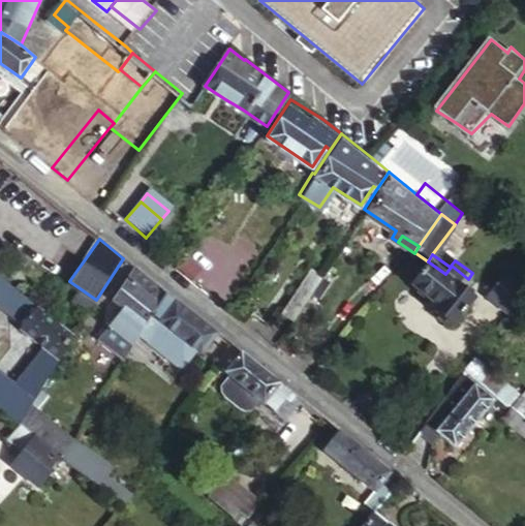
[(524,271),(510,259),(503,268),(507,271),(524,283),(524,271)]
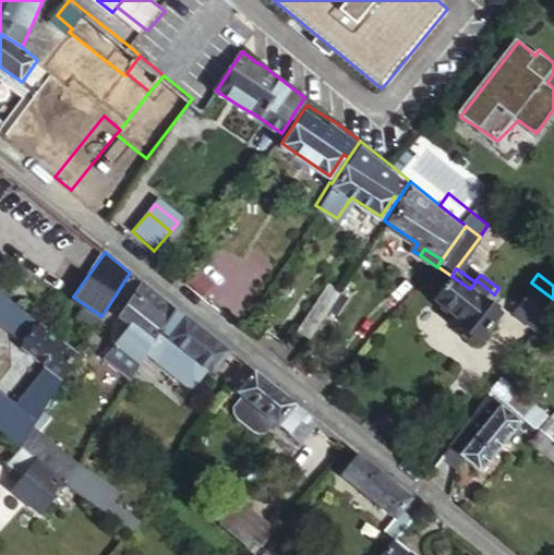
[(470,289),(452,276),(435,298),(460,317),(456,325),(480,342),(503,314),(489,303),(494,294),(477,280),(470,289)]
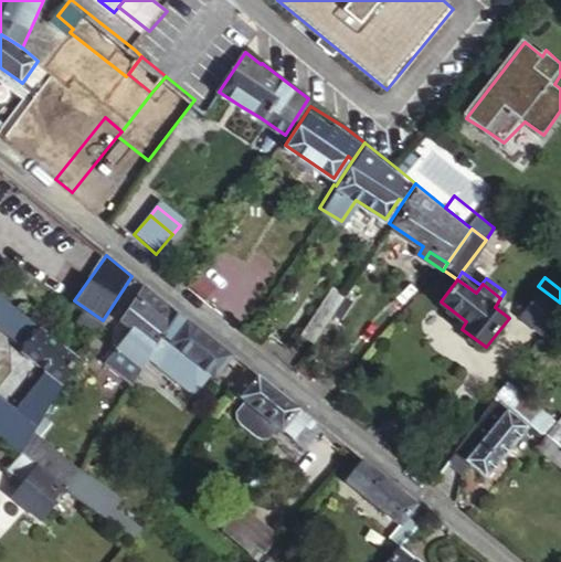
[(148,357),(177,311),(143,284),(117,318),(134,331),(118,352),(139,371),(148,357)]
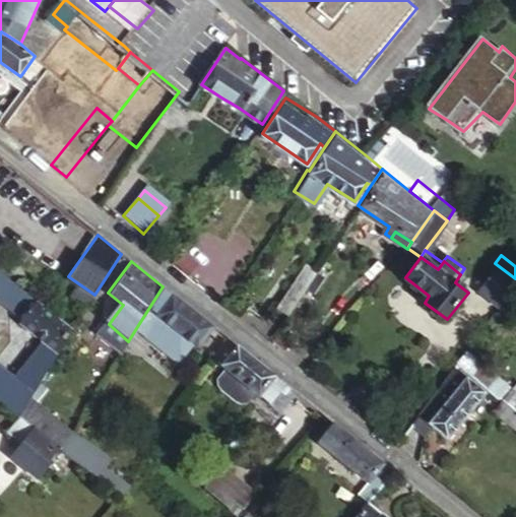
[(501,306),(515,286),(515,278),(499,266),(480,291),(501,306)]
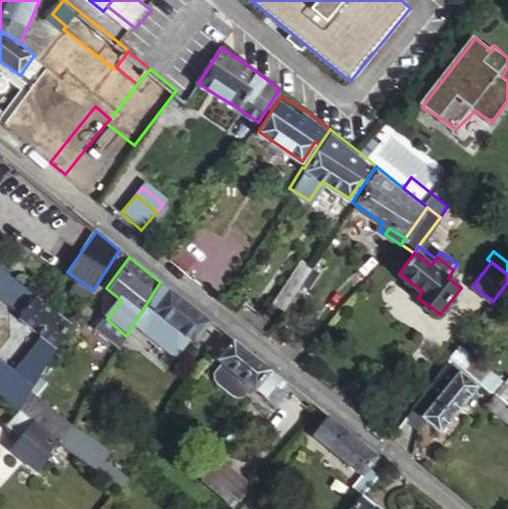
[(278,315),(305,273),(293,265),(266,306),(278,315)]
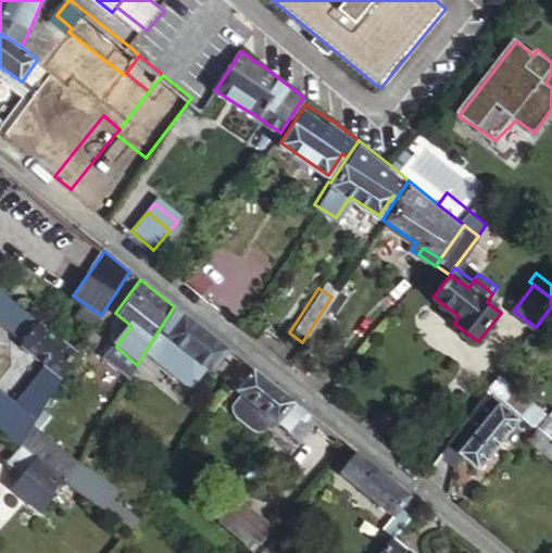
[(19,343),(61,379),(77,353),(0,289),(0,323),(21,340),(19,343)]
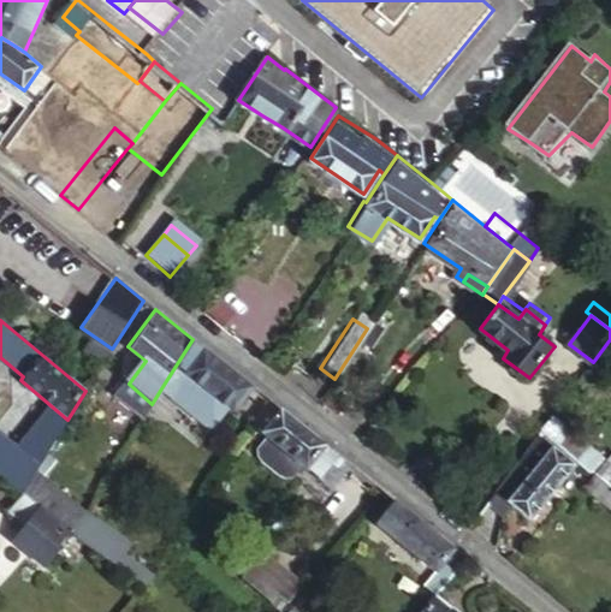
[(193,339),(161,388),(208,426),(225,403),(232,410),(250,387),(193,339)]
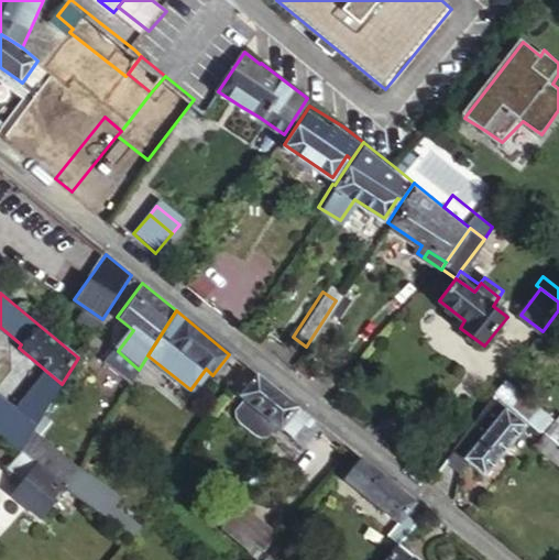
[(330,436),(245,366),(229,387),(314,457),(330,436)]
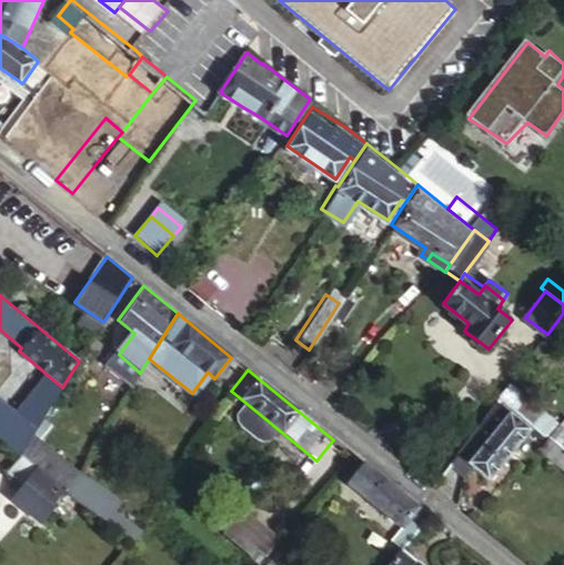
[(563,421),(512,382),(501,397),(551,437),(563,447),(563,421)]
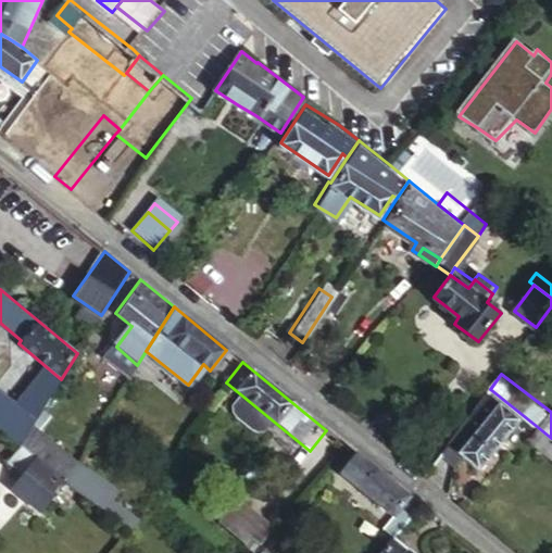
[(0,389),(0,429),(20,445),(32,427),(36,419),(0,389)]
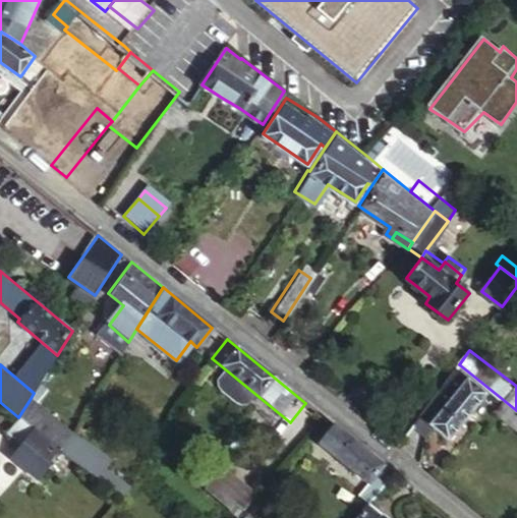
[(422,415),(421,414),(412,426),(425,437),(435,425),(450,437),(486,390),(459,368),(422,415)]
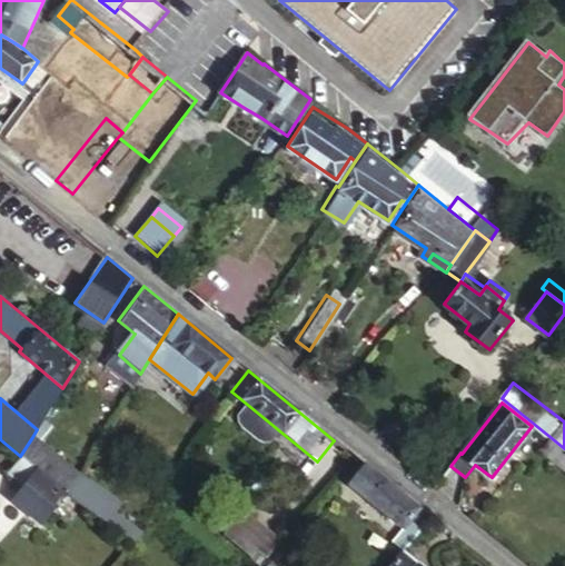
[(32,437),(20,456),(27,462),(39,443),(32,437)]
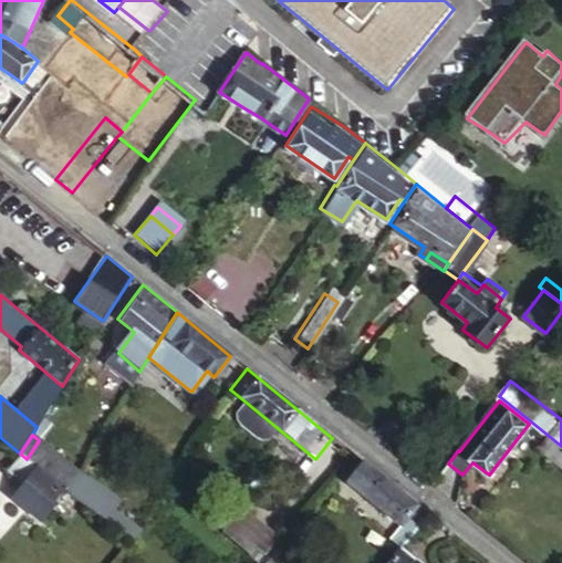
[(561,446),(549,436),(540,447),(561,464),(561,446)]
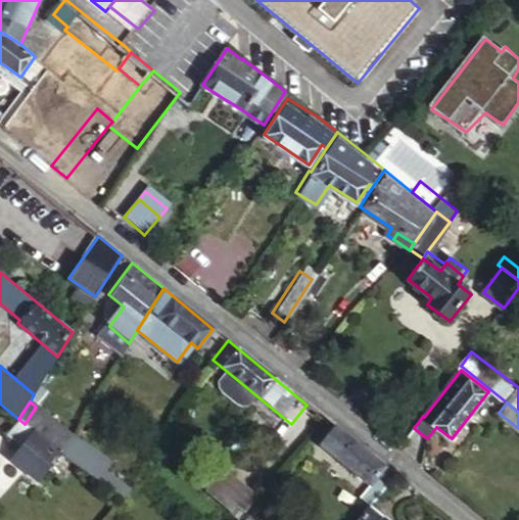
[(25,424),(43,439),(52,446),(57,451),(71,434),(57,423),(36,407),(25,424)]
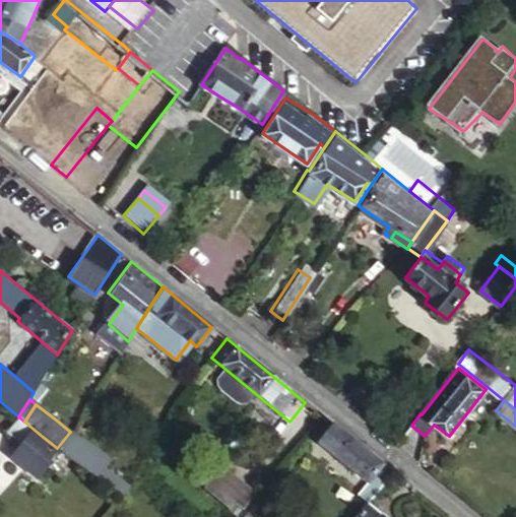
[(43,437),(24,422),(18,416),(5,431),(20,443),(9,456),(33,476),(44,464),(58,449),(57,448),(52,444),(43,437)]
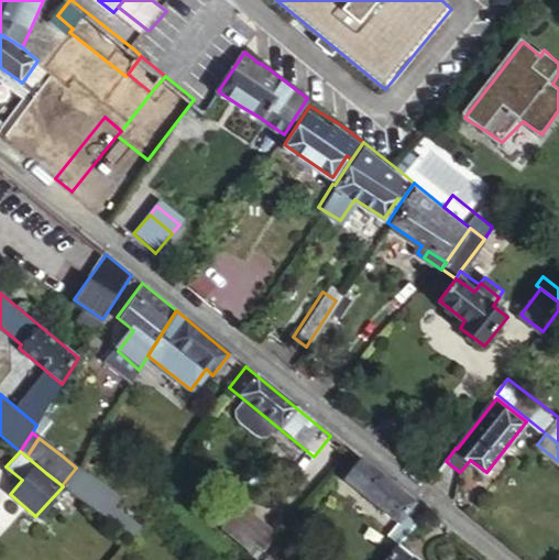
[(395,542),(414,522),(404,514),(414,502),(361,459),(344,479),(397,522),(386,535),(395,542)]
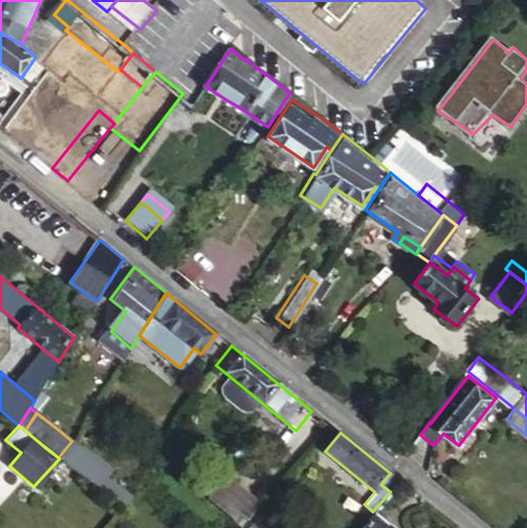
[(98,463),(72,441),(58,457),(59,459),(75,471),(84,479),(98,463)]
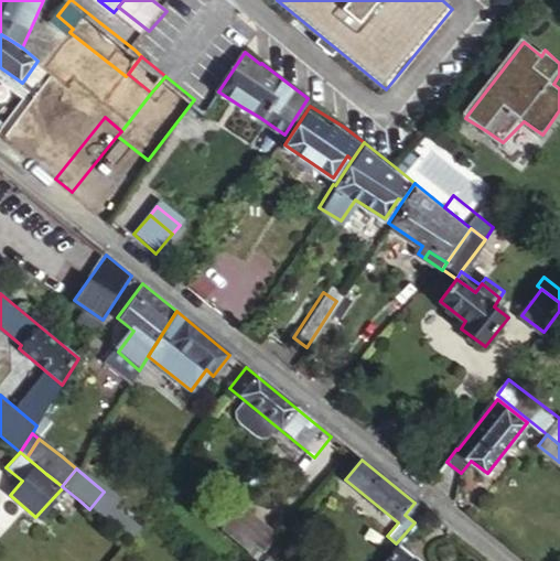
[(65,518),(79,500),(63,487),(47,504),(65,518)]
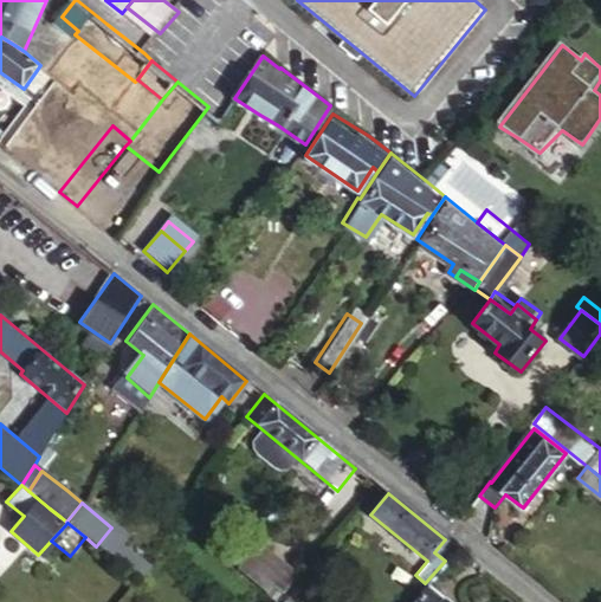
[(254,542),(233,569),(264,594),(272,584),(282,591),(295,574),(254,542)]
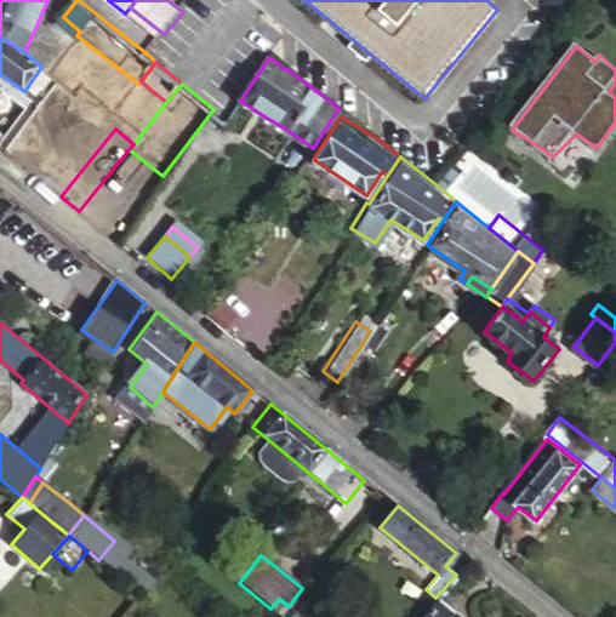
[(418,616),(458,616),(435,598),(418,616)]
